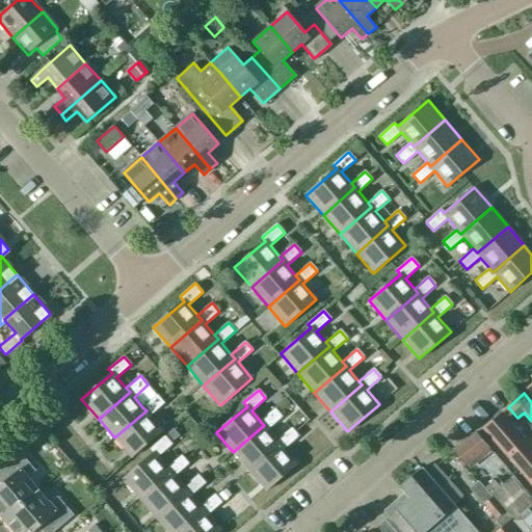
[(114,437),(132,457),(163,430),(150,416),(164,403),(157,395),(142,407),(147,410),(114,437)]
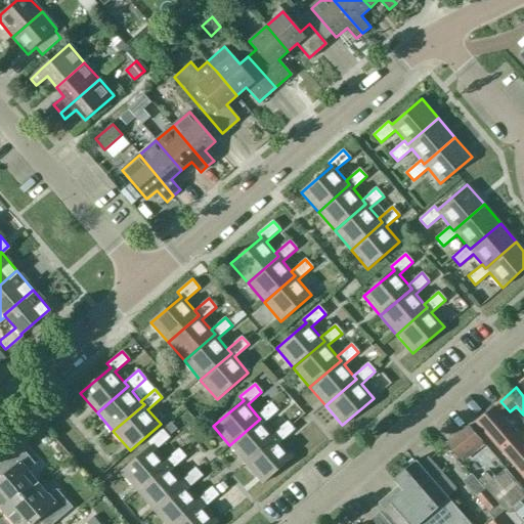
[(229,445),(246,464),(276,438),(273,434),(264,423),(278,411),(271,403),(257,416),(260,419),(229,445)]
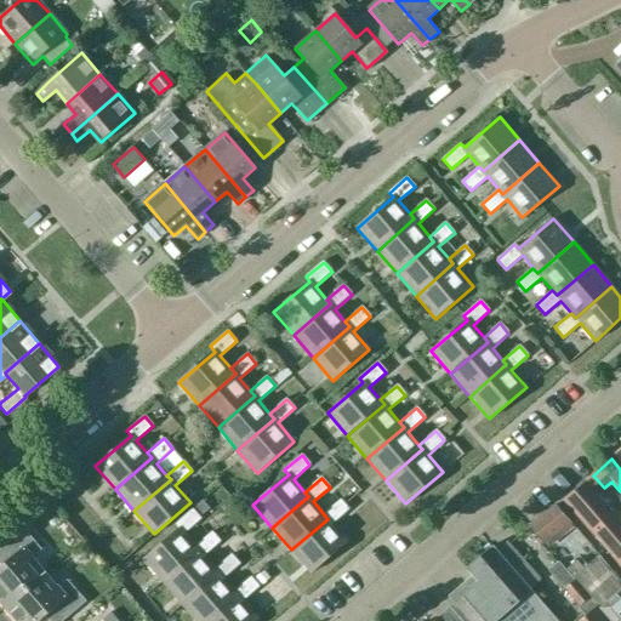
[(570,503),(615,556),(614,557),(620,564),(620,522),(591,485),(570,503)]
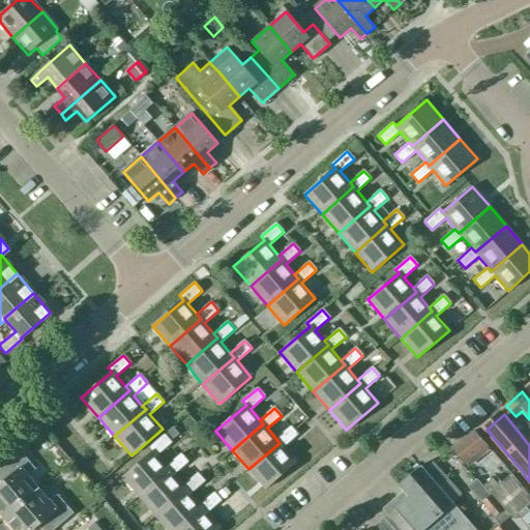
[(248,469),(265,489),(296,463),(284,447),(298,436),(291,427),(276,439),(280,443),(248,469)]
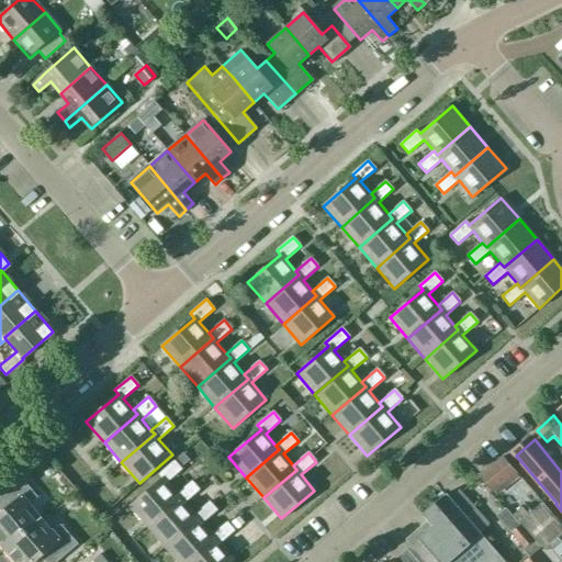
[(503,456),(478,475),(491,492),(516,473),(503,456)]
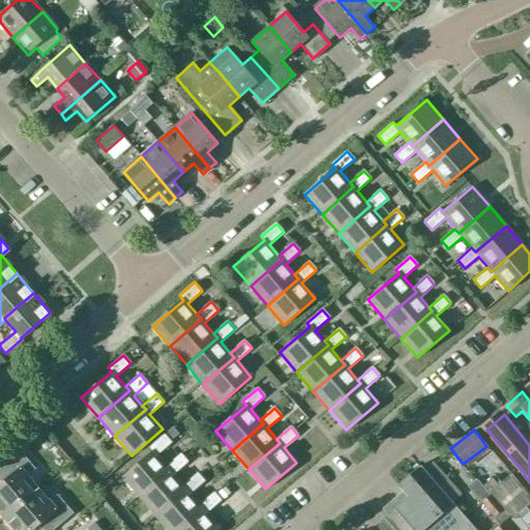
[(152,451),(122,477),(139,497),(170,470),(167,467),(156,454),(171,442),(165,435),(149,448),(152,451)]
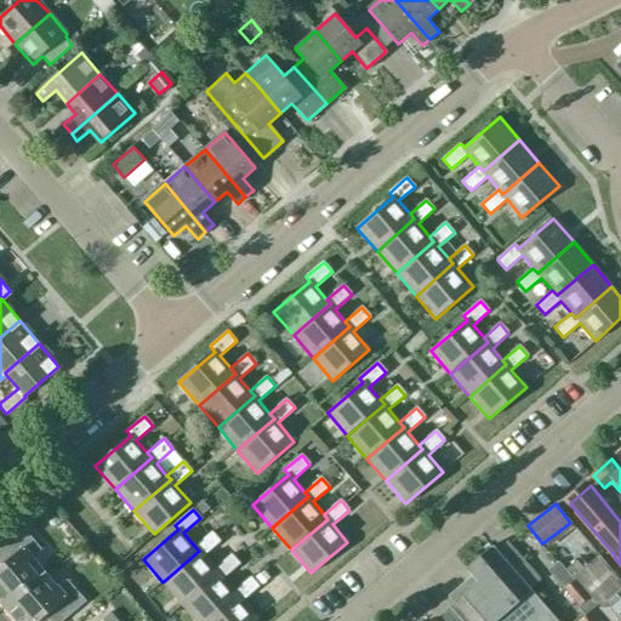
[(47,571),(33,556),(41,548),(23,528),(0,546),(0,562),(3,565),(0,567),(0,599),(6,607),(47,571)]
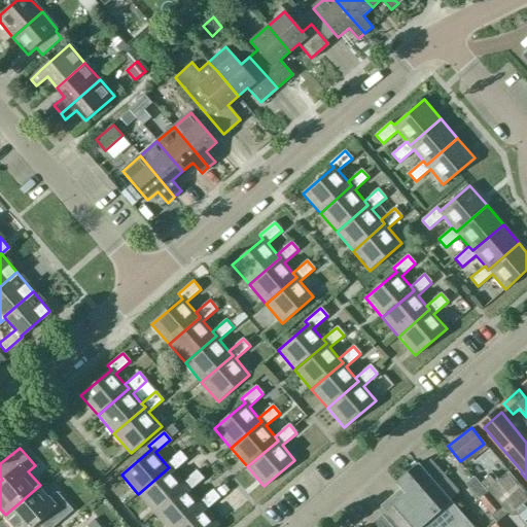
[(63,469),(75,459),(68,451),(56,461),(63,469)]
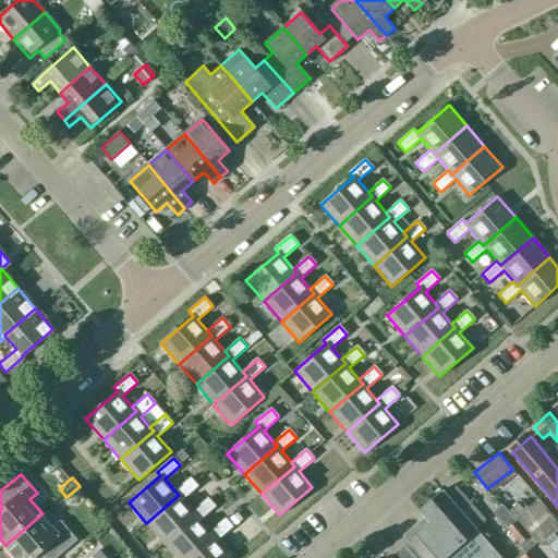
[(196,514),(193,511),(183,499),(197,486),(191,477),(176,492),(179,495),(146,523),(164,544),(196,514)]
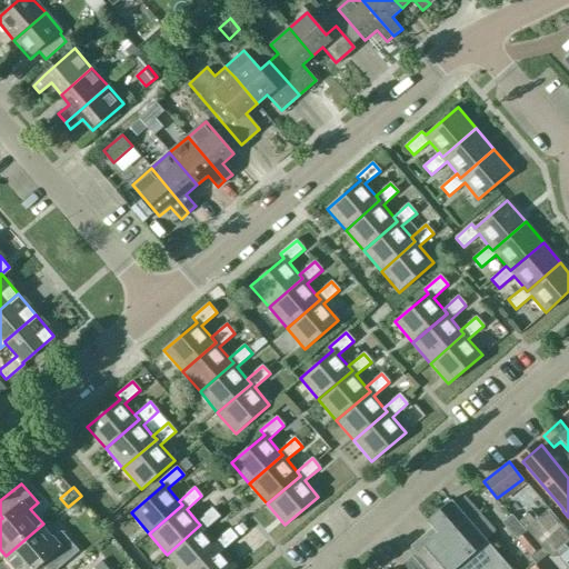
[(465,497),(456,505),(471,522),(480,515),(465,497)]
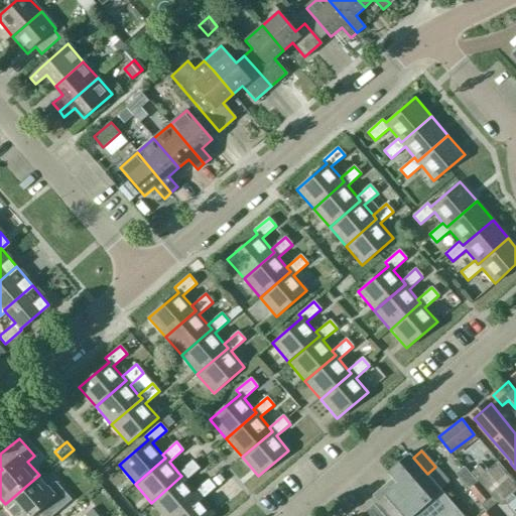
[(391,478),(372,494),(379,500),(375,504),(374,504),(384,515),(507,515),(497,505),(483,515),(463,515),(439,489),(426,474),(408,453),(386,472),(391,478)]
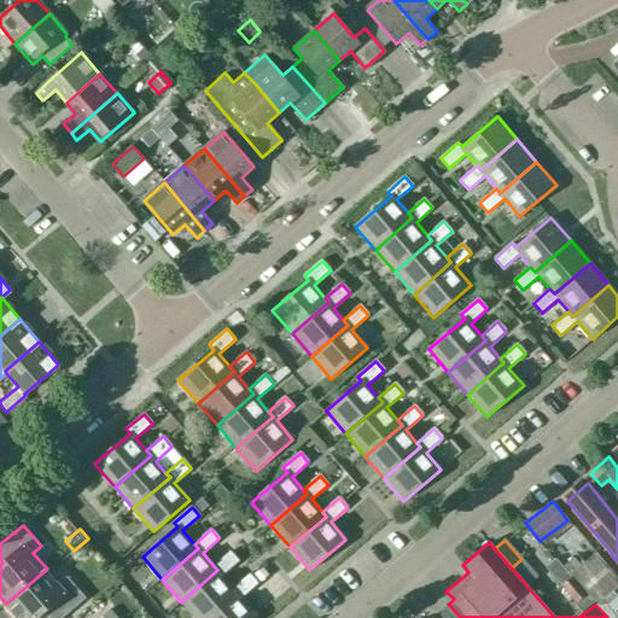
[(207,617),(237,593),(233,589),(221,576),(239,560),(231,552),(214,566),(217,570),(181,602),(194,617),(207,617)]
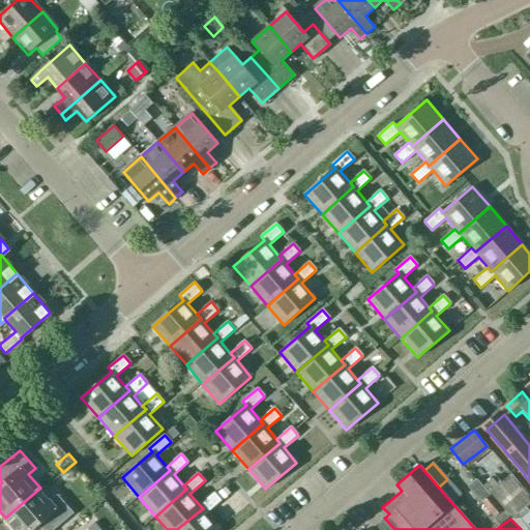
[(521,529),(529,529),(529,497),(523,489),(509,473),(499,482),(493,476),(481,486),(491,496),(490,496),(500,507),(510,519),(521,529)]
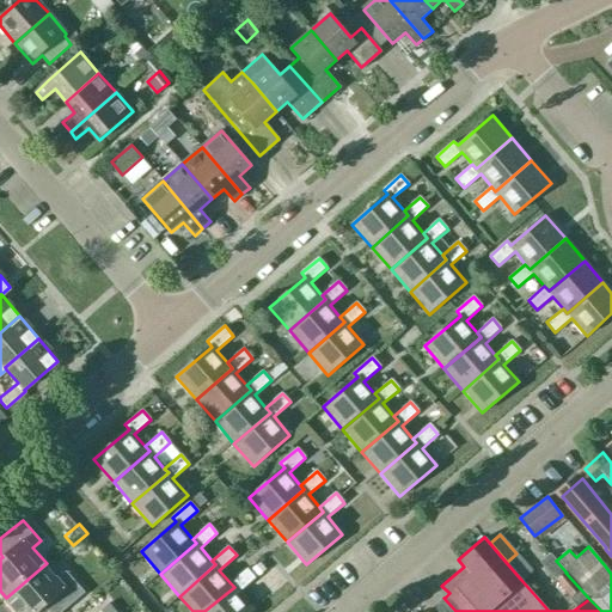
[(532,571),(516,554),(507,562),(506,562),(521,580),(532,571)]
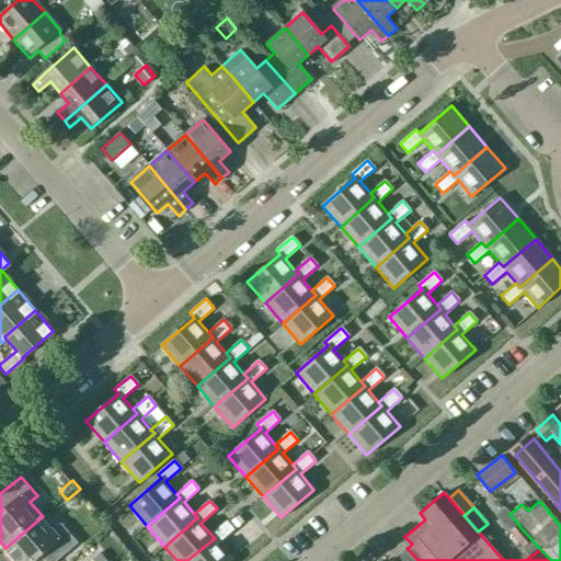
[(53,529),(43,516),(6,548),(16,560),(35,560),(42,557),(45,560),(56,560),(78,542),(60,523),(53,529)]
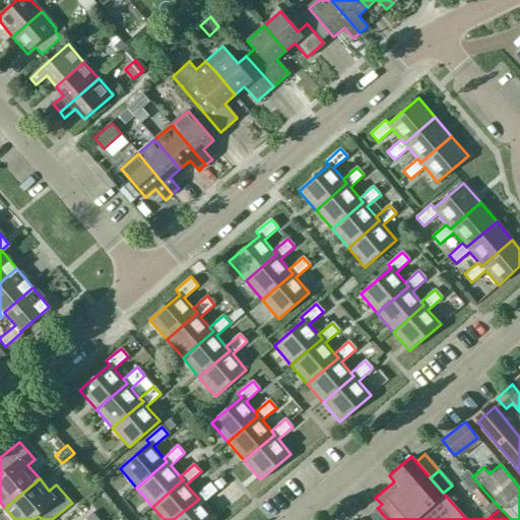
[(174,519),(212,519),(215,518),(203,503),(217,491),(210,482),(196,496),(199,499),(174,519)]
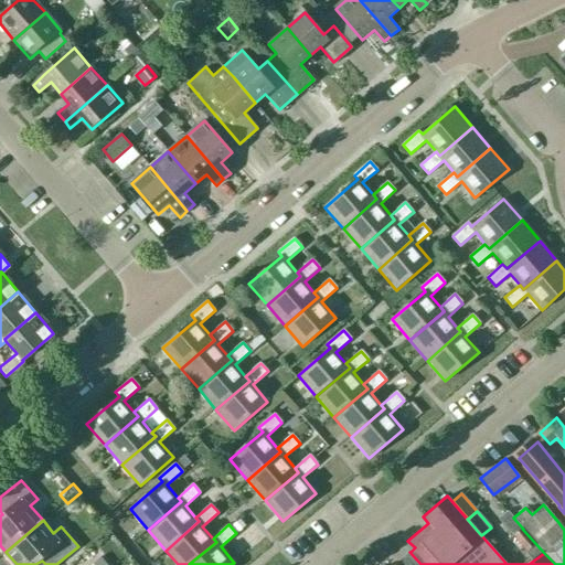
[(522,529),(513,536),(524,548),(533,541),(522,529)]
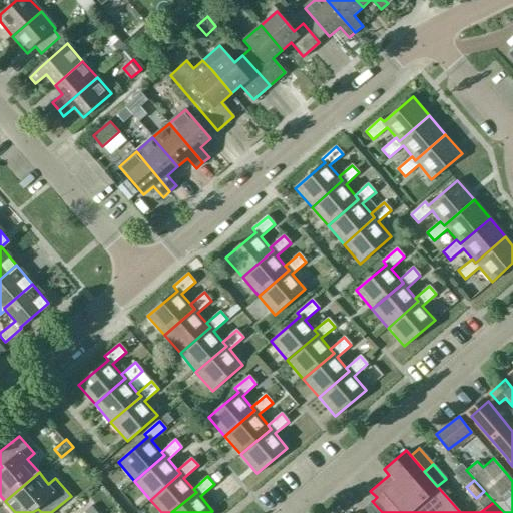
[(382,512),(372,501),(373,501),(372,500),(357,512),(382,512)]
